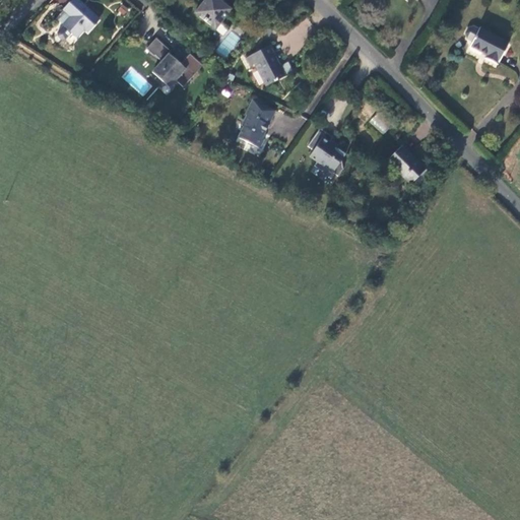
[(86,28),(89,33),(101,19),(79,0),(72,0),(64,10),(66,11),(72,16),(65,25),(64,25),(78,38),(86,28)]
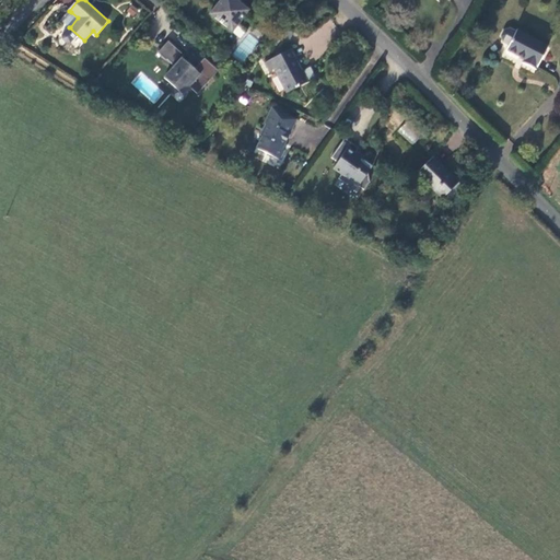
[(249,11),(235,0),(222,0),(210,14),(233,32),(249,11)]
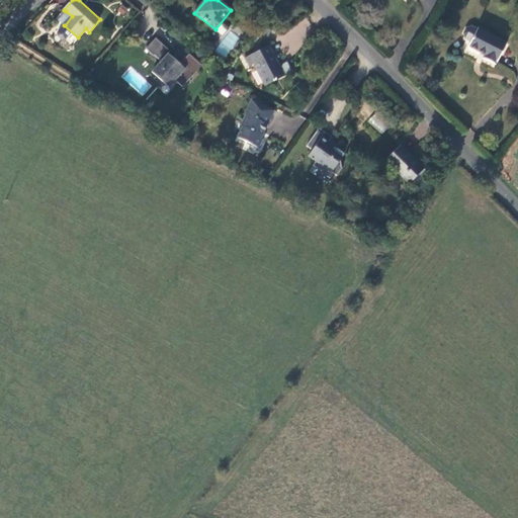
[(59,20),(65,25),(72,16),(66,11),(59,20)]
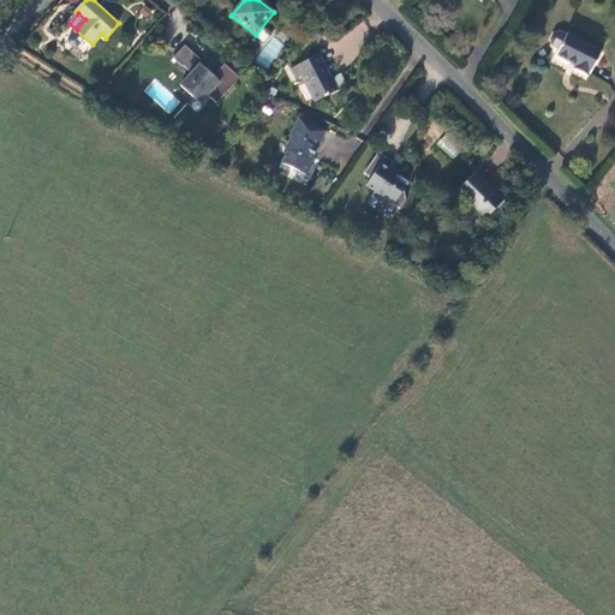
[(554,45),(561,48),(568,33),(562,30),(555,31),(553,39),(554,45)]
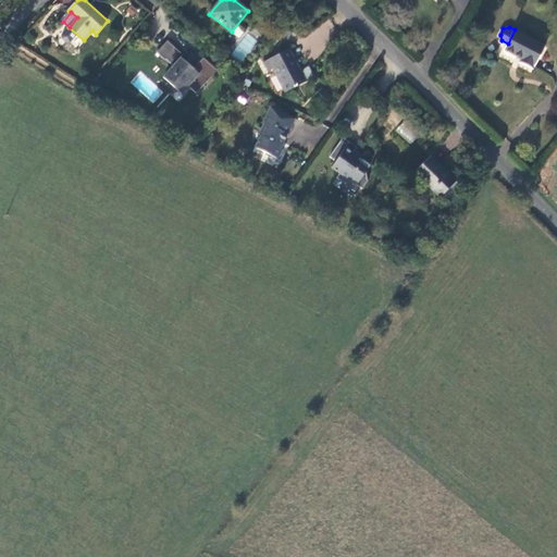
[(535,65),(546,46),(516,29),(515,29),(508,44),(505,49),(522,58),(520,61),(533,67),(535,64),(535,65)]
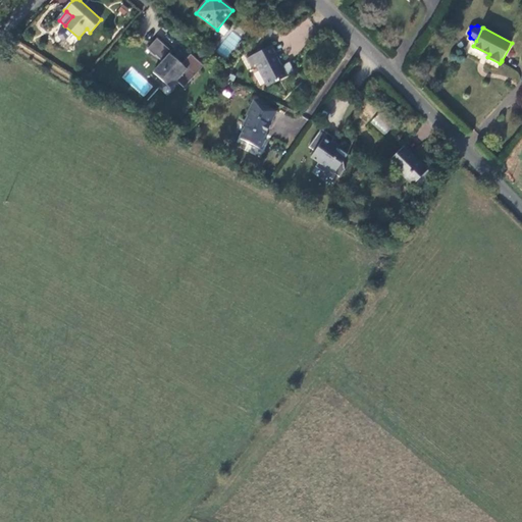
[(163,63),(155,74),(165,84),(168,81),(174,87),(177,84),(185,90),(205,66),(193,55),(184,65),(171,55),(174,52),(159,39),(148,52),(154,58),(156,56),(163,63)]
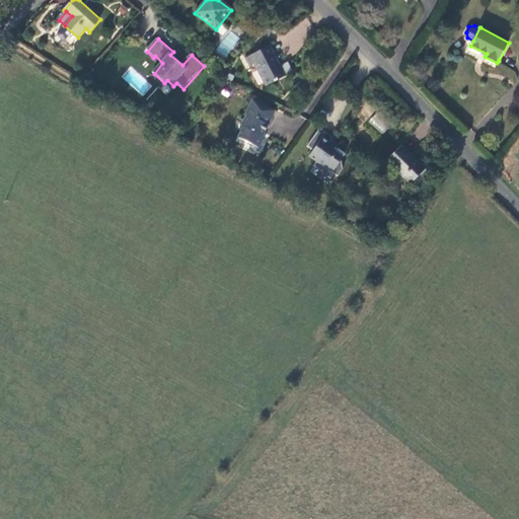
[(267,84),(286,76),(281,67),(270,47),(248,58),(252,65),(256,64),(267,84)]
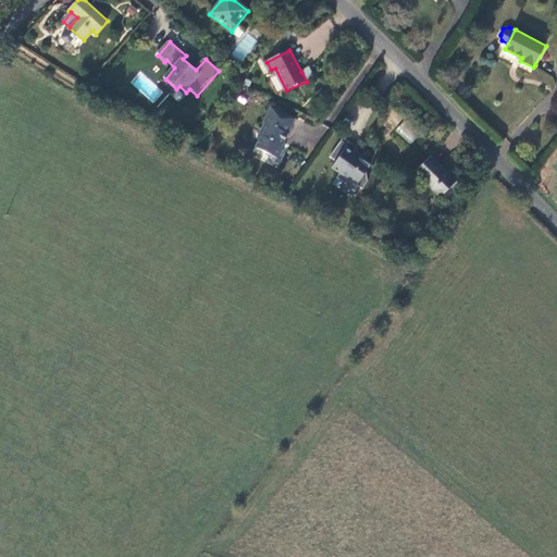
[(301,72),(307,82),(312,77),(308,69),(301,72)]
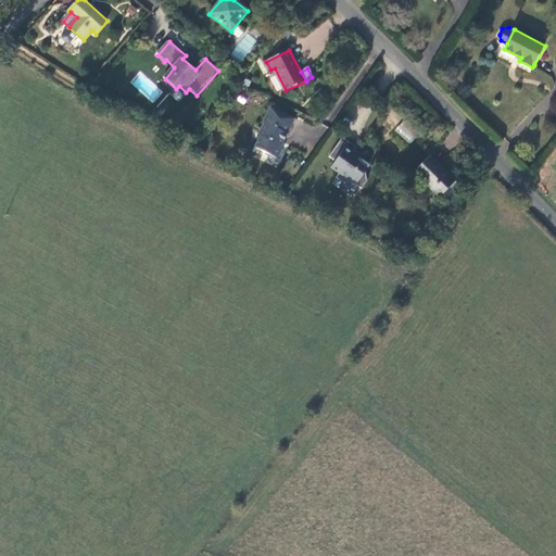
[(179,86),(176,89),(182,96),(186,92),(179,86)]
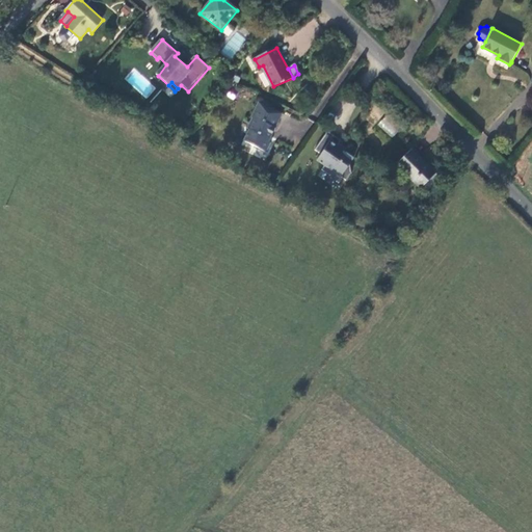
[(284,113),(260,101),(253,116),(254,116),(248,127),(249,130),(244,140),(266,152),(271,142),(270,139),(284,113)]
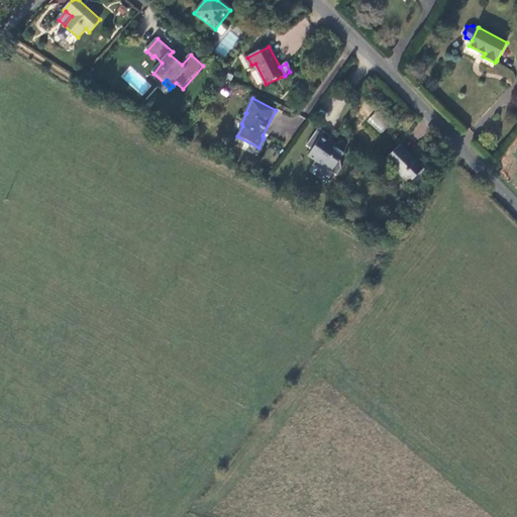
[(367,121),(381,134),(390,123),(376,110),(367,121)]
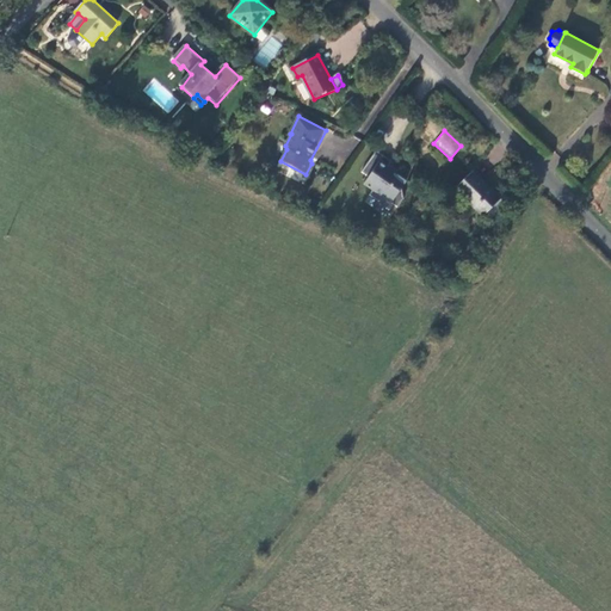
[(403,201),(401,190),(405,185),(400,181),(402,179),(395,174),(397,172),(389,166),(392,162),(377,152),(362,172),(369,178),(364,184),(374,190),(370,195),(380,203),(388,201),(397,208),(403,201)]
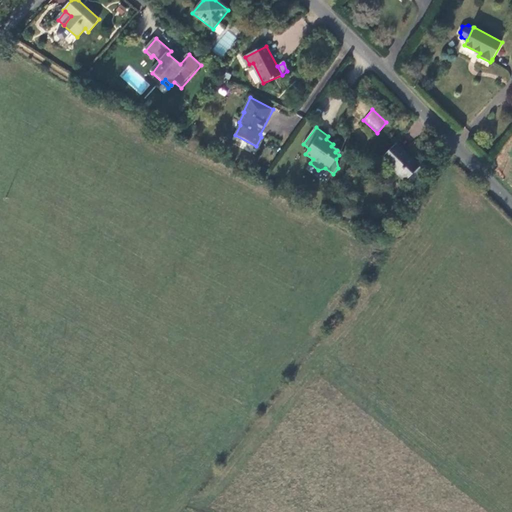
[(419,167),(395,145),(382,159),(404,182),(419,167)]
